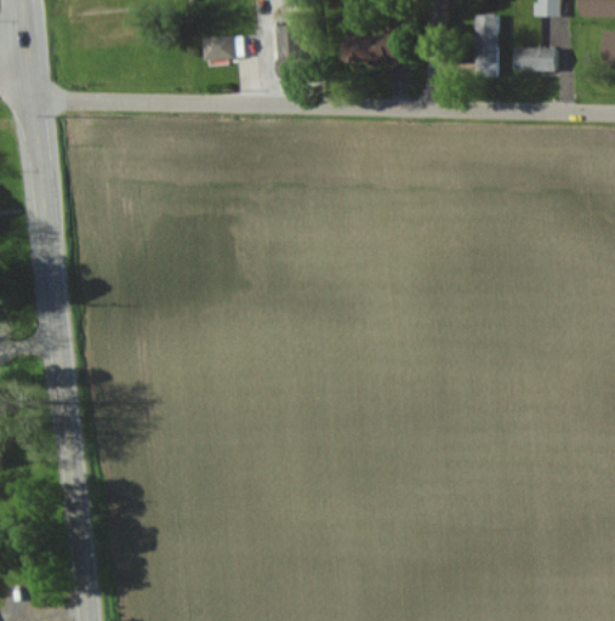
[(499,13),(474,13),(474,70),(499,70),(499,13)]
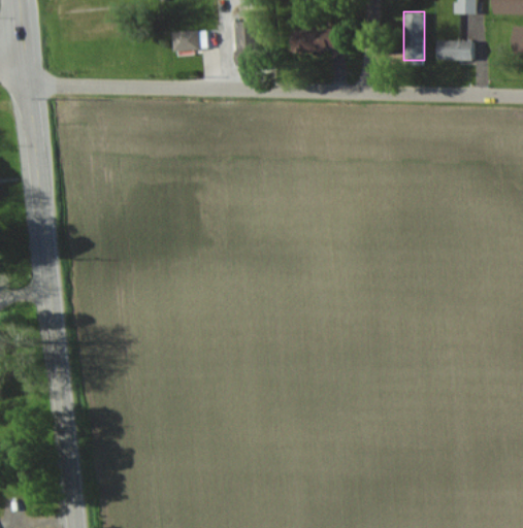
[(513,56),(522,55),(522,25),(513,26),(513,56)]
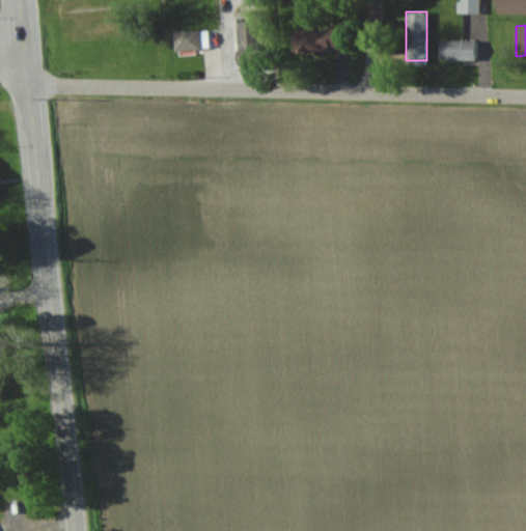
[(344,50),(344,27),(296,27),(296,51),(344,50)]
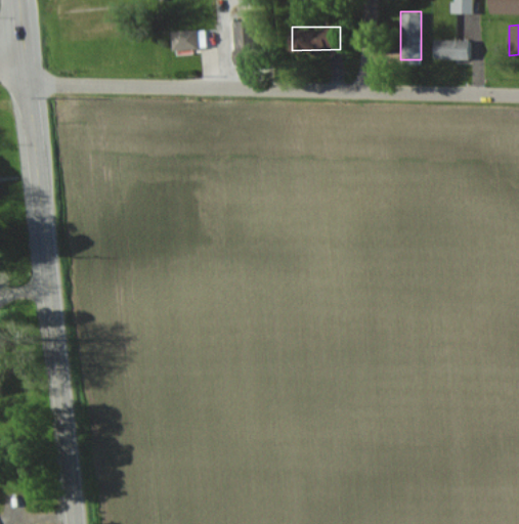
[(173,50),(206,49),(206,30),(173,31),(173,50)]
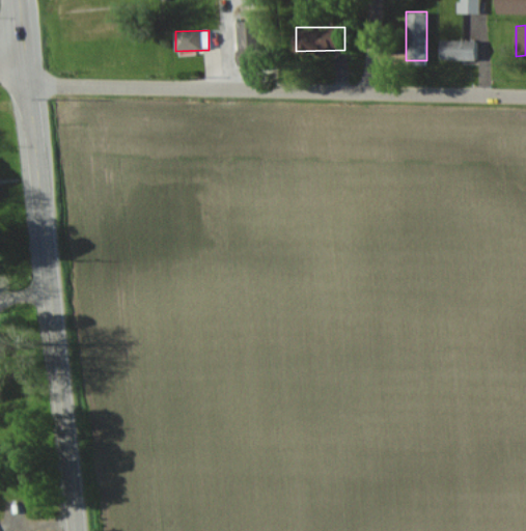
[(478,40),(441,40),(441,60),(478,60),(478,40)]
